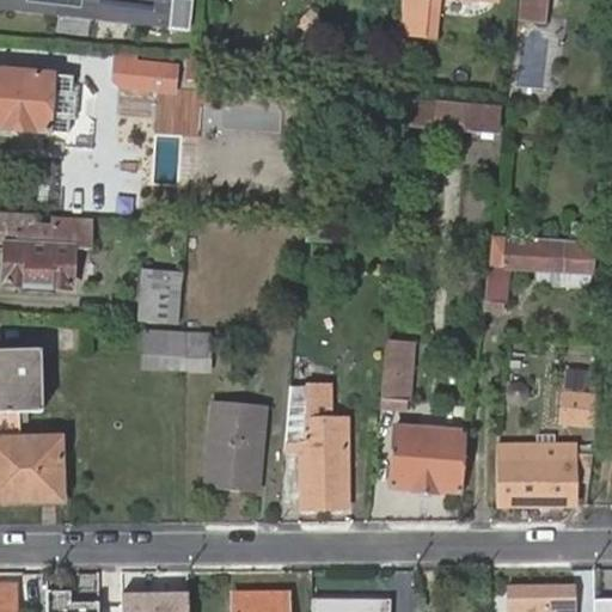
[(19,0),(19,6),(142,19),(144,5),(104,0),(19,0)]
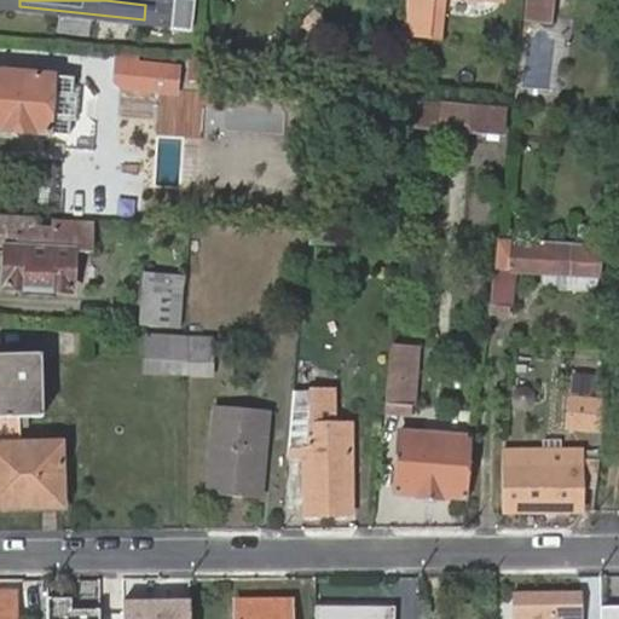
[(105,0),(145,5),(144,19),(175,23),(178,0),(105,0)]
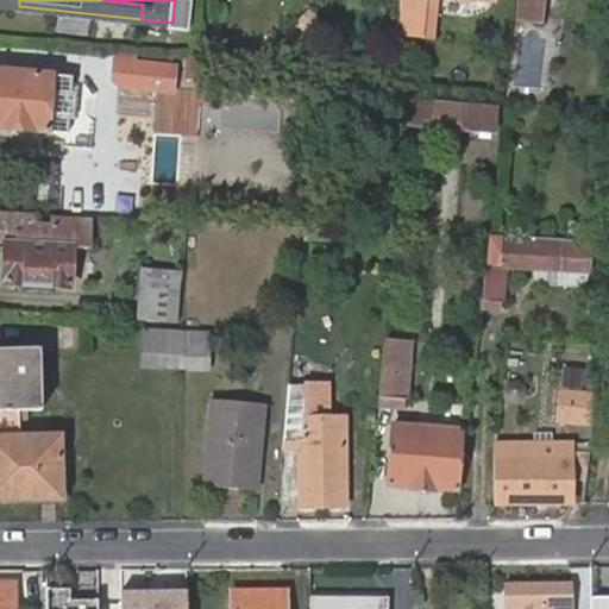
[(401,0),(399,31),(432,35),(434,12),(421,10),(422,0),(488,0),(493,0),(491,0),(401,0)]
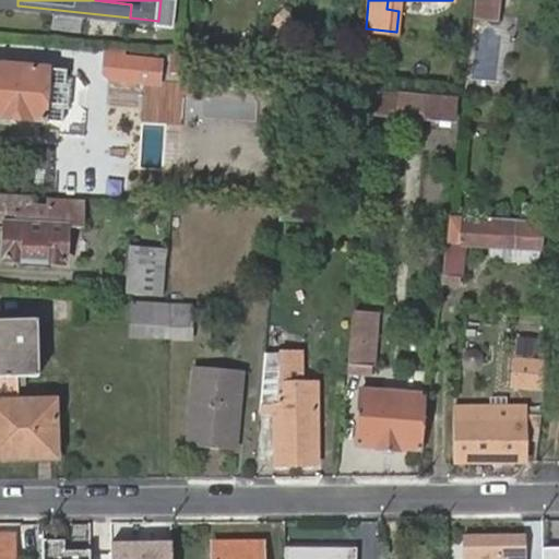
[(480,0),(479,15),(499,18),(500,0),(480,0)]
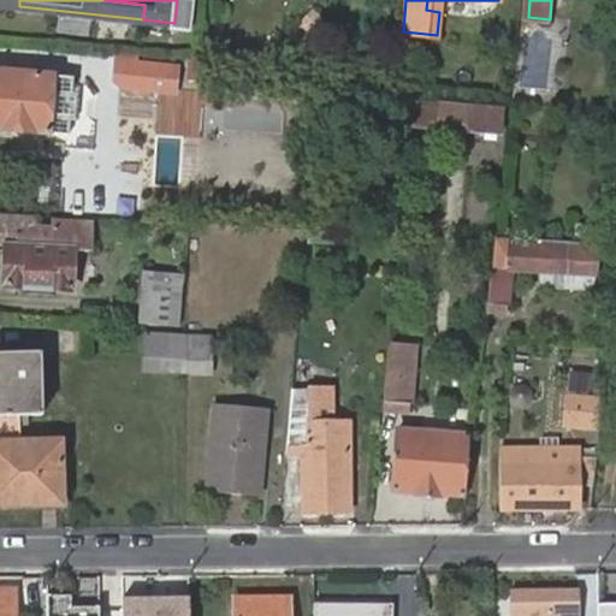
[(179,71),(120,65),(118,88),(178,94),(179,71)]
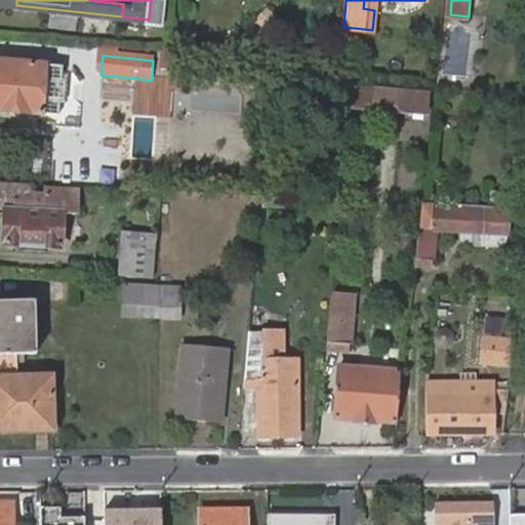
[(58,74),(0,68),(0,118),(54,124),(58,74)]
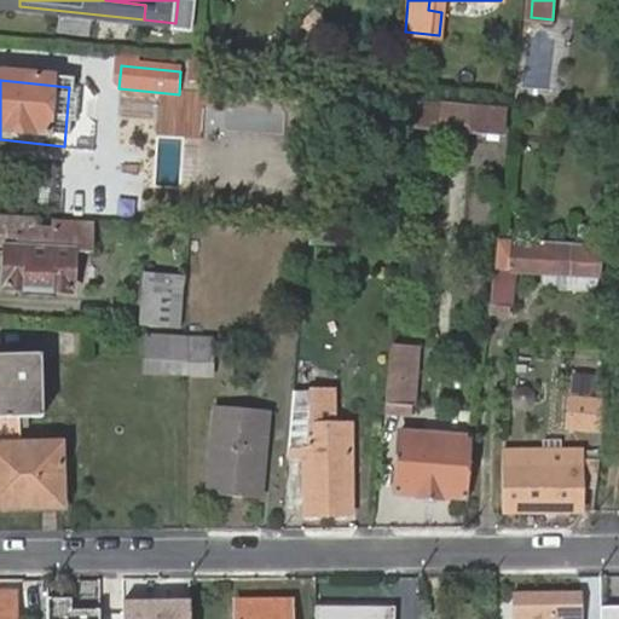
[(401,94),(398,120),(501,134),(505,110),(401,94)]
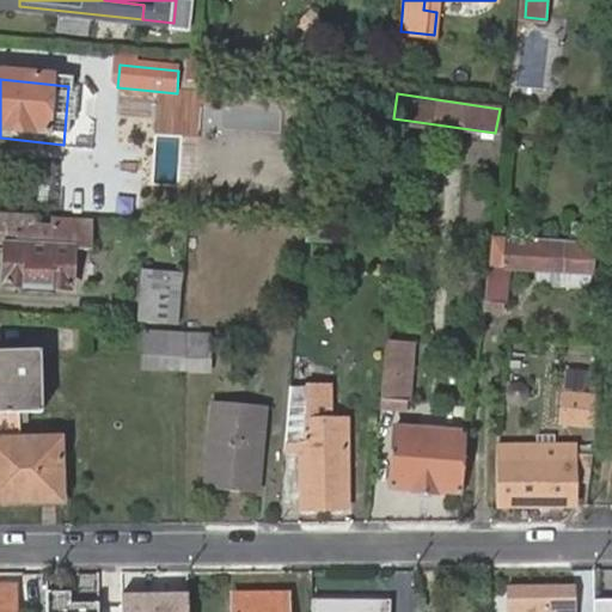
[(38,215),(0,212),(0,250),(5,250),(2,283),(69,288),(72,250),(89,251),(90,222),(51,220),(50,228),(37,227),(38,215)]
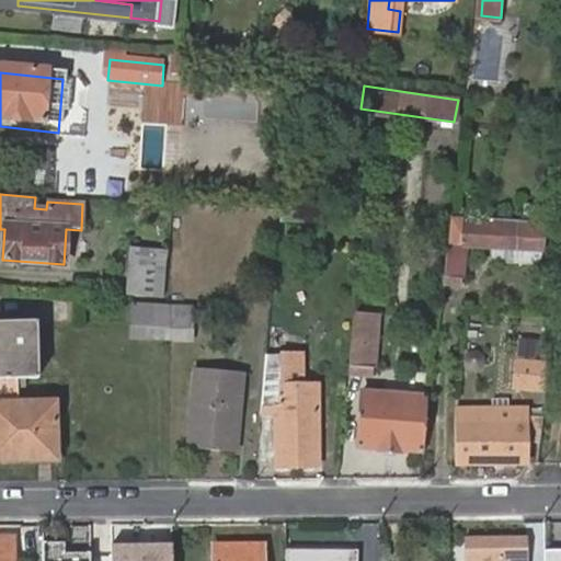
[(464,225),(461,245),(514,248),(516,228),(464,225)]
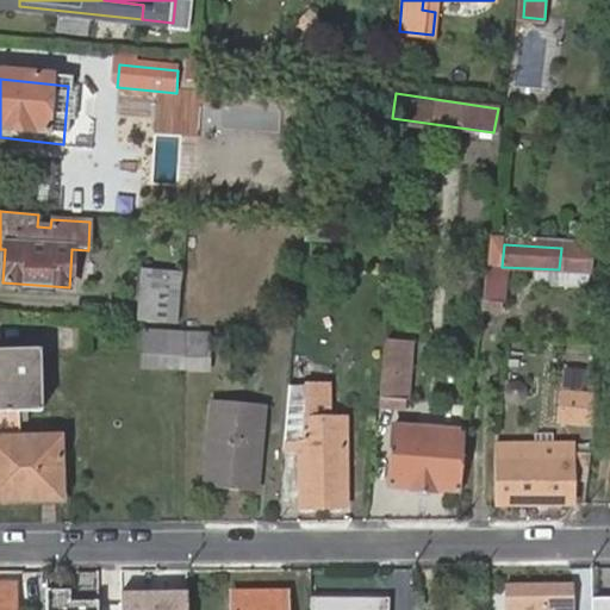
[(138,321),(180,324),(185,271),(142,268),(138,321)]
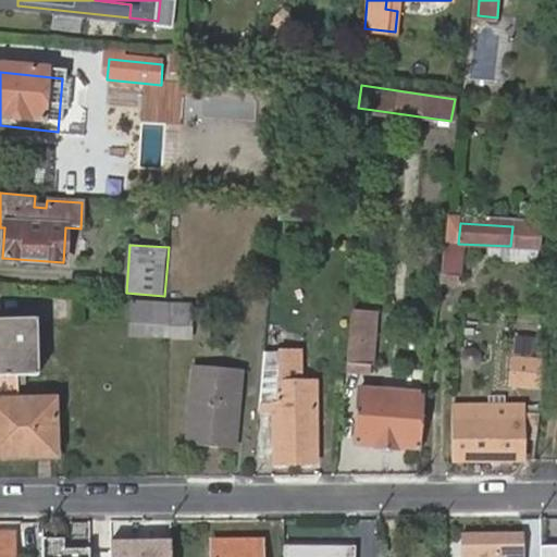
[(161,299),(123,297),(122,333),(161,335),(161,299)]
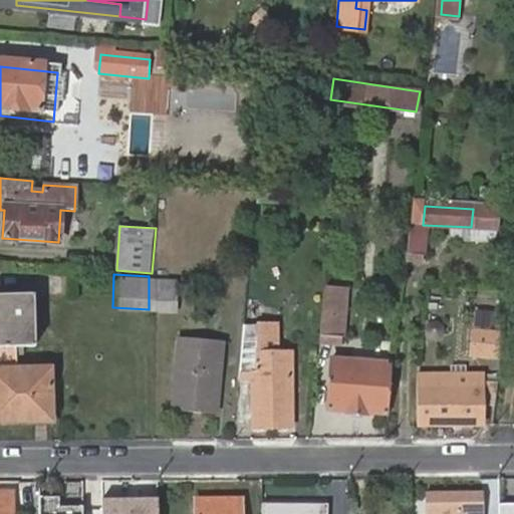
[(171,310),(171,277),(149,276),(149,309),(171,310)]
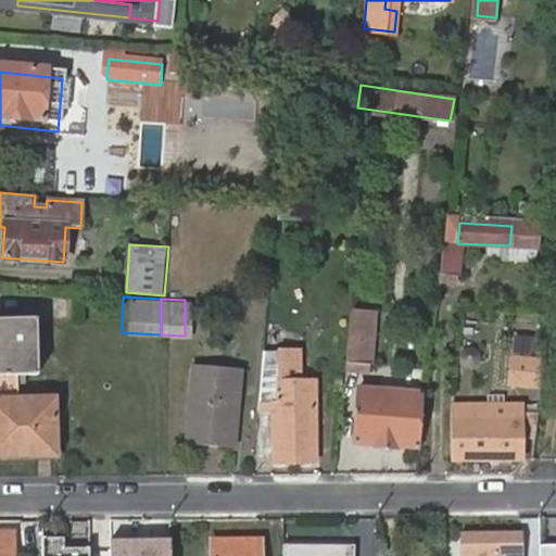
[(368,363),(374,312),(352,310),(345,361),(368,363)]
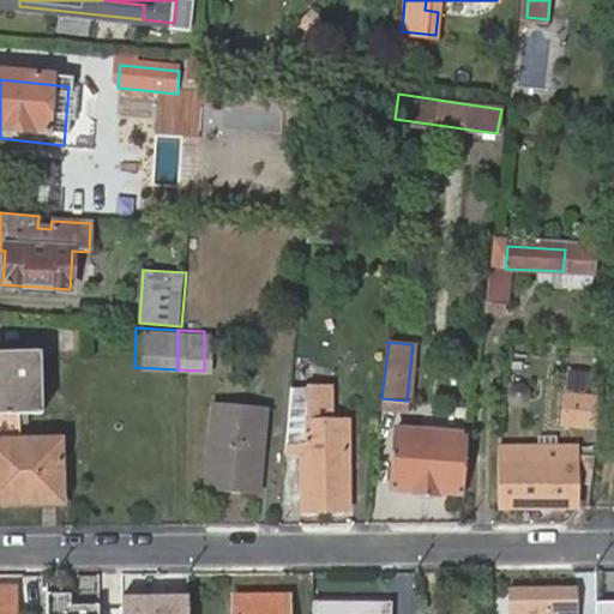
[(0,505),(66,500),(64,438),(23,440),(23,425),(30,425),(30,414),(43,414),(41,353),(0,353),(0,505)]
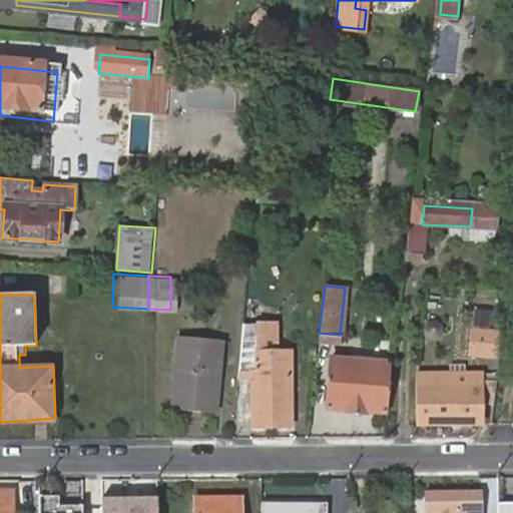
[(277,322),(262,322),(262,326),(262,354),(277,354),(277,350),(277,322)]
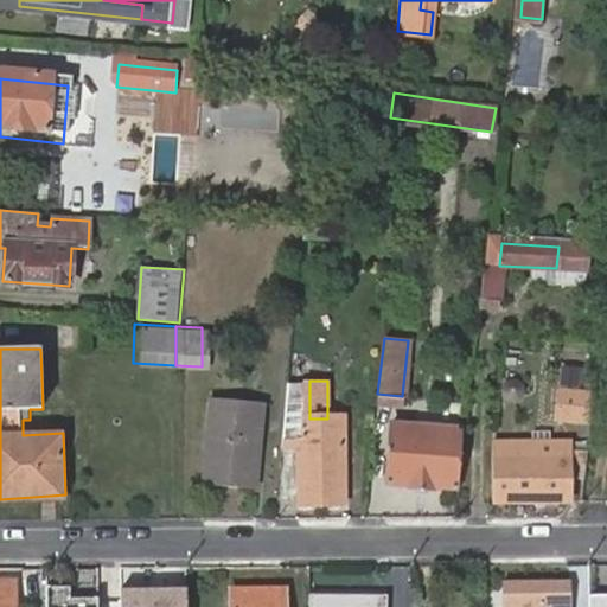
[(345,503),(344,414),(327,414),(327,419),(310,419),(310,385),(288,385),(282,449),(298,449),(299,504),(345,503)]
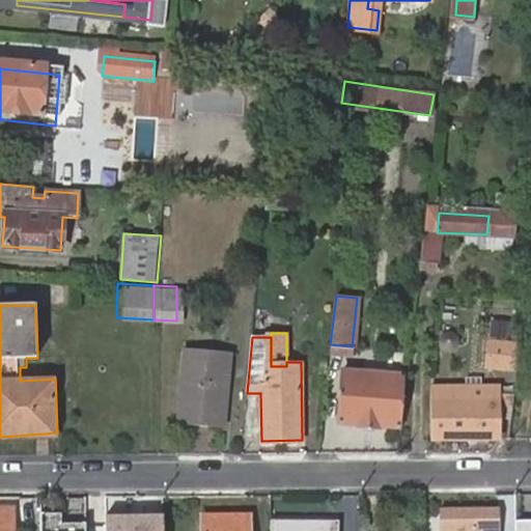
[(485,337),(482,364),(513,368),(516,340),(485,337)]
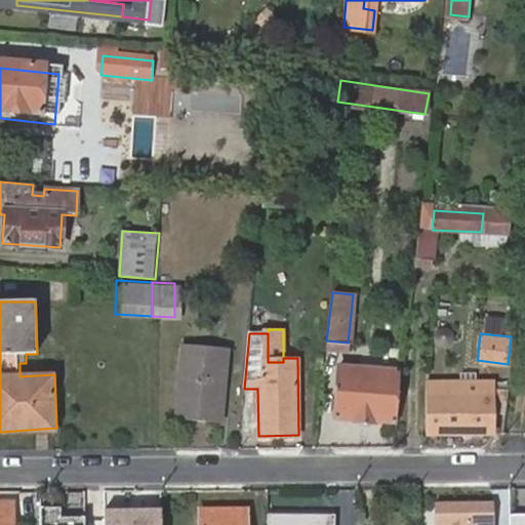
[(232,347),(188,342),(182,411),(227,415),(232,347)]
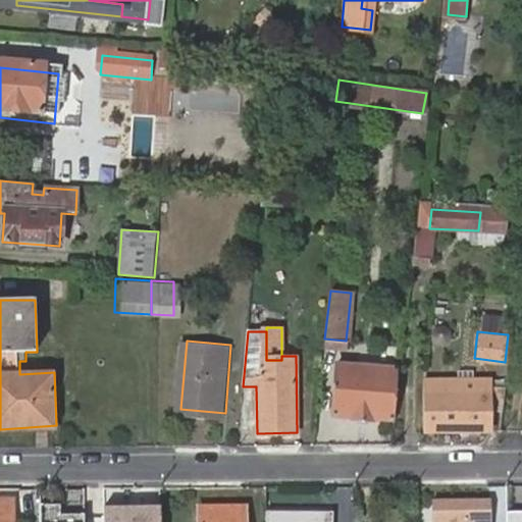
[(336,363),(330,416),(388,421),(395,369),(336,363)]
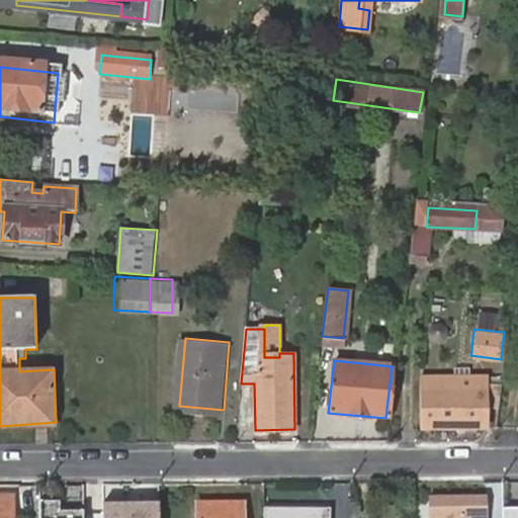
[(476,375),(451,376),(451,386),(476,385),(476,377),(476,375)]
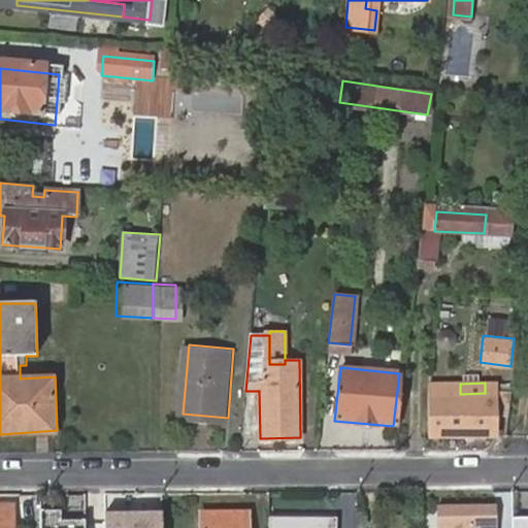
[(425,436),(504,435),(504,384),(485,385),(485,393),(460,394),(460,384),(426,384),(425,436)]
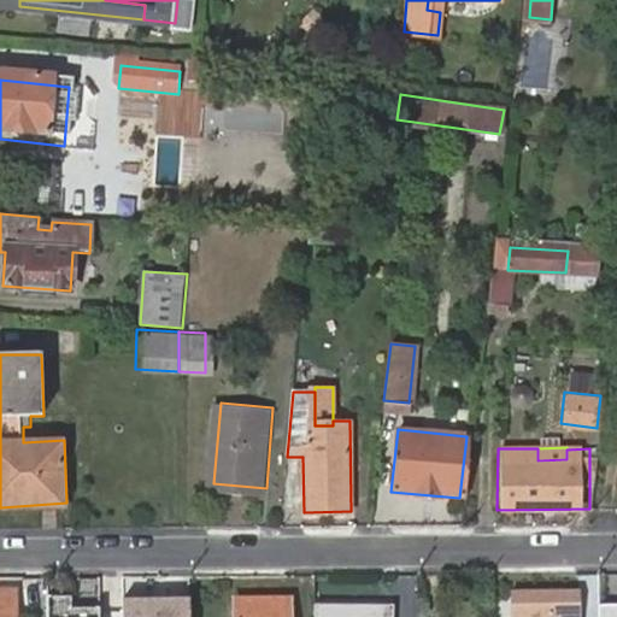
[(509,589),(509,615),(534,616),(533,616),(589,616),(589,589),(509,589)]
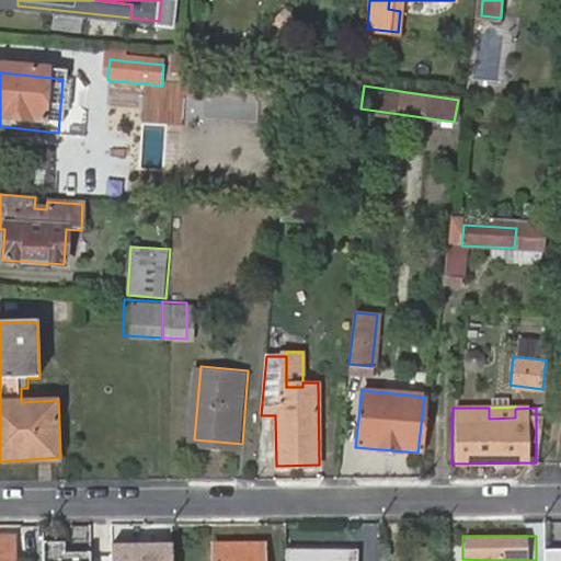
[(0,538),(0,560),(11,560),(11,538),(0,538)]
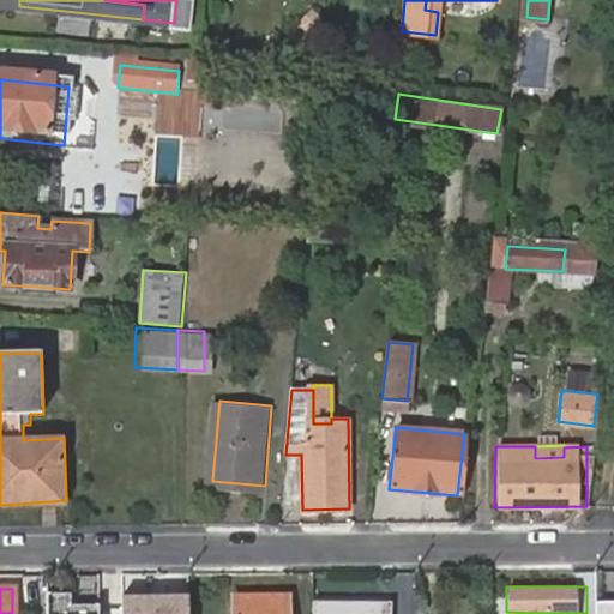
[(184,613),(184,596),(116,597),(116,613),(184,613)]
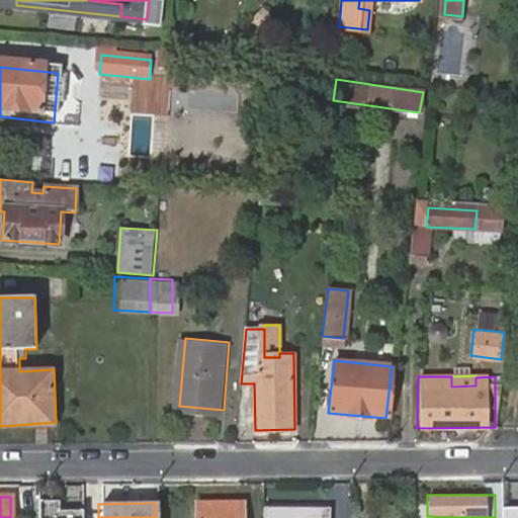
[(222,517),(222,504),(197,503),(196,517),(222,517)]
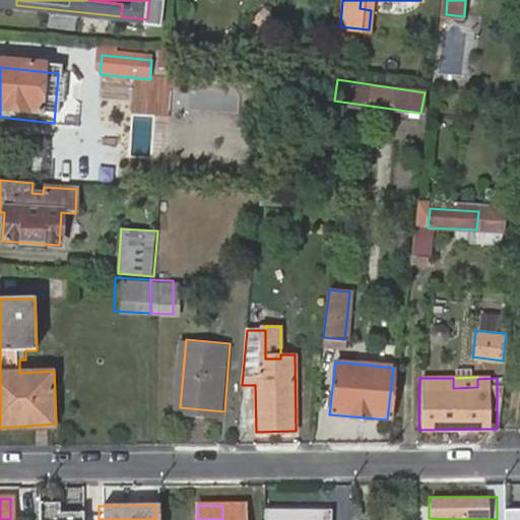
[(243,519),(244,506),(222,506),(222,519),(243,519)]
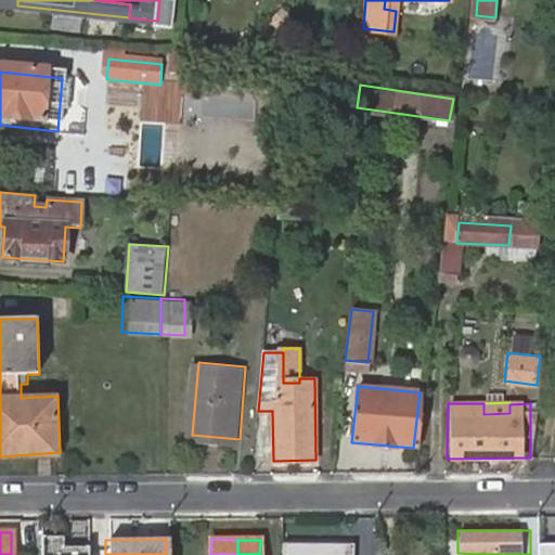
[(554,554),(554,542),(536,542),(536,554),(554,554)]
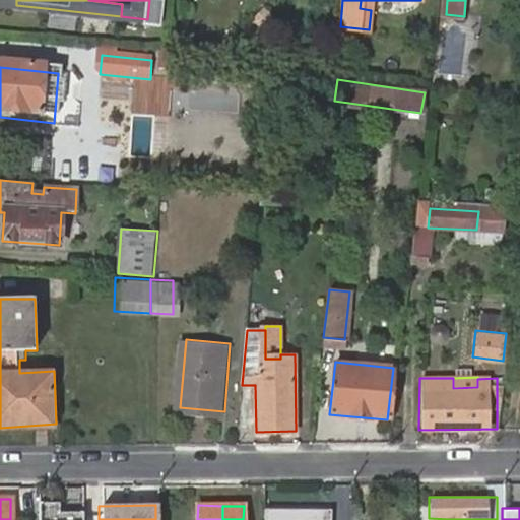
[(262,511),(262,519),(327,519),(327,511),(262,511)]
